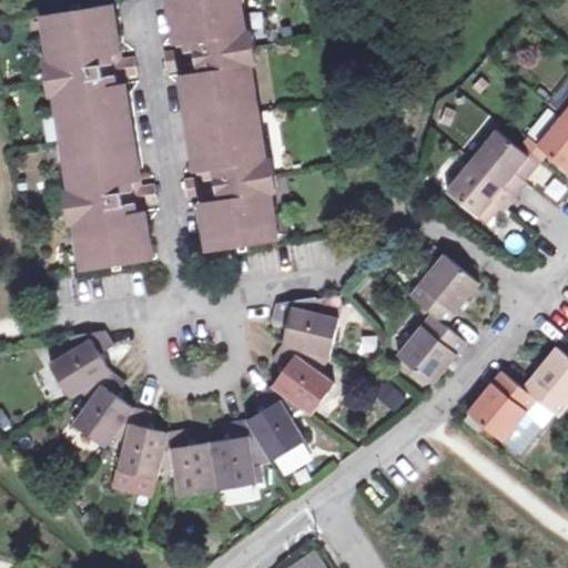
[(237,4),(236,0),(174,0),(181,43),(186,42),(190,59),(184,59),(170,61),(171,68),(185,66),(191,64),(192,74),(186,74),(202,169),(208,169),(209,178),(203,179),(190,181),(191,188),(204,185),(210,184),(212,200),(206,201),(214,249),(275,240),(272,221),(280,219),(266,132),(257,133),(252,95),(261,94),(246,3),(237,4)]
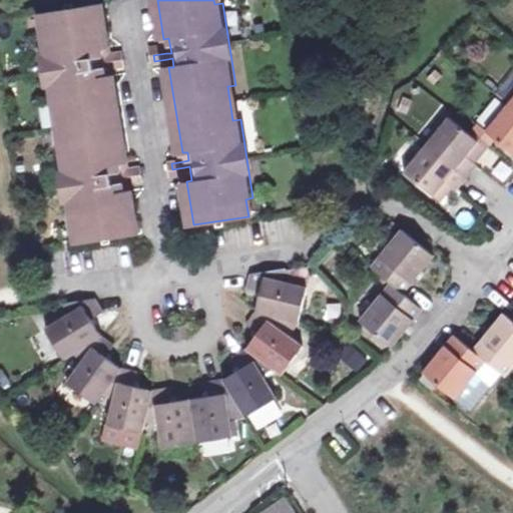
[(102,5),(49,13),(51,30),(45,31),(57,111),(65,110),(70,144),(63,146),(75,225),(83,224),(85,242),(139,233),(132,190),(127,191),(125,176),(130,176),(142,174),(142,168),(129,170),(123,171),(122,161),(127,161),(114,76),(108,77),(107,68),(112,67),(125,65),(124,59),(111,61),(106,62),(104,48),(109,47),(102,5)]
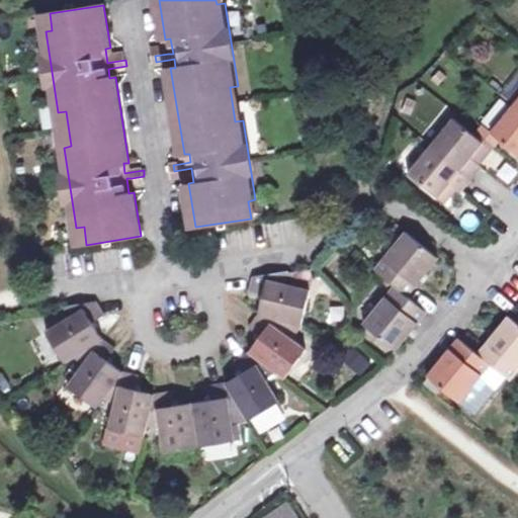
[(42,14),(46,31),(52,30),(50,13),(42,14)]
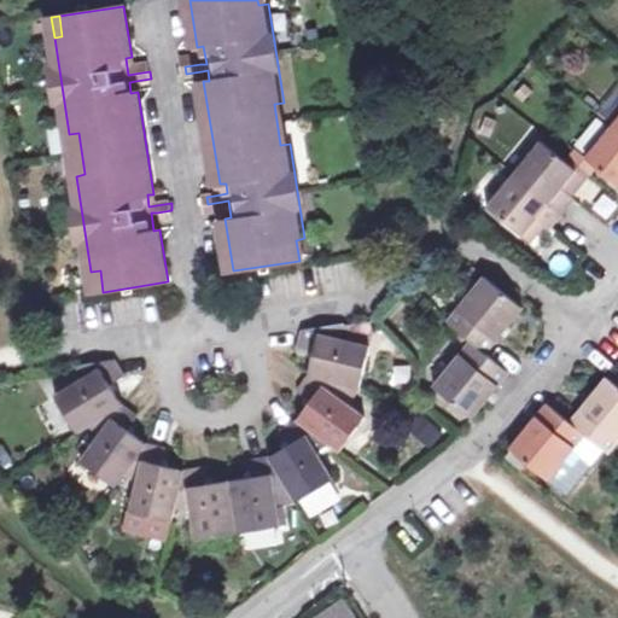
[(184,58),(185,66),(200,64),(207,64),(203,46),(197,47),(199,57),(184,58)]
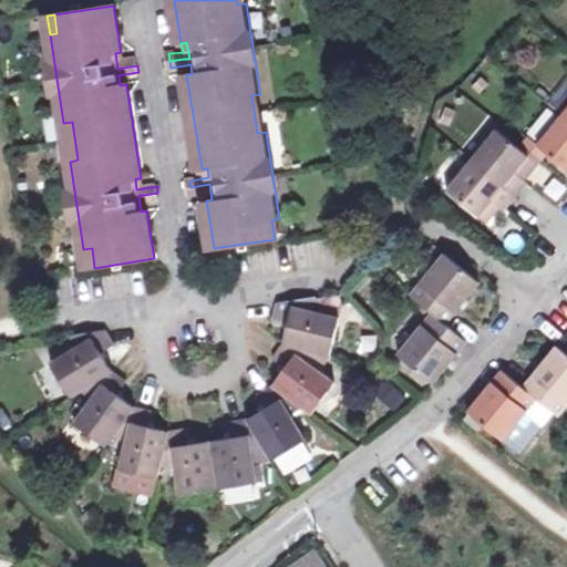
[(122,60),(121,52),(115,53),(117,69),(123,68),(137,65),(136,58),(122,60)]
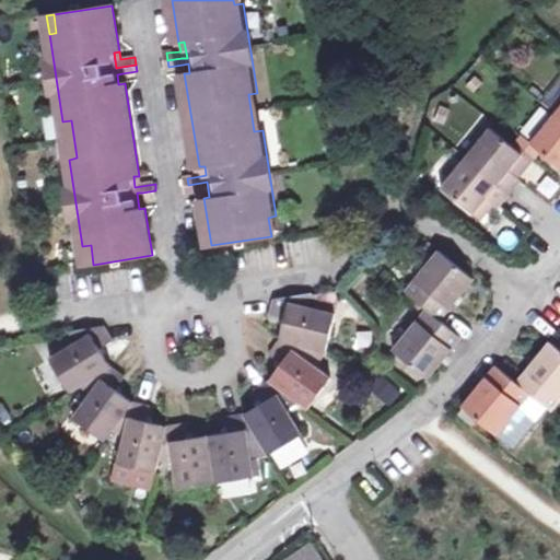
[(263,130),(257,93),(248,94),(254,131),(263,130)]
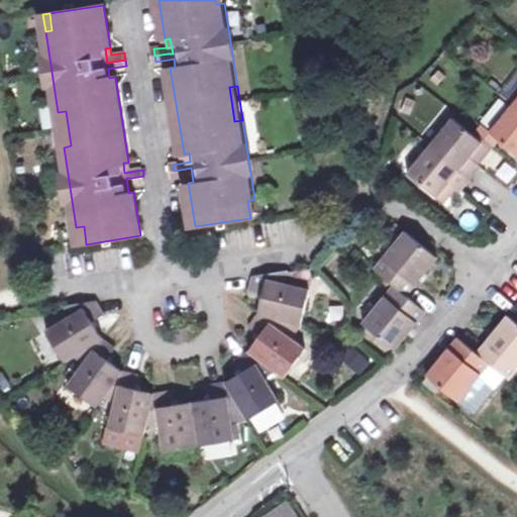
[(516,98),(490,131),(501,140),(516,152),(516,98)]
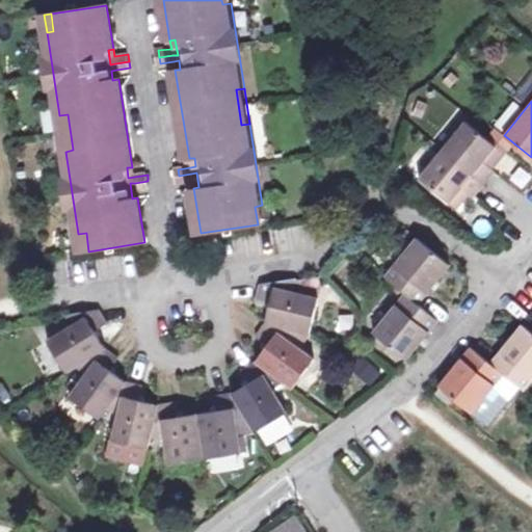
[(68,114),(59,115),(65,152),(73,150),(68,114)]
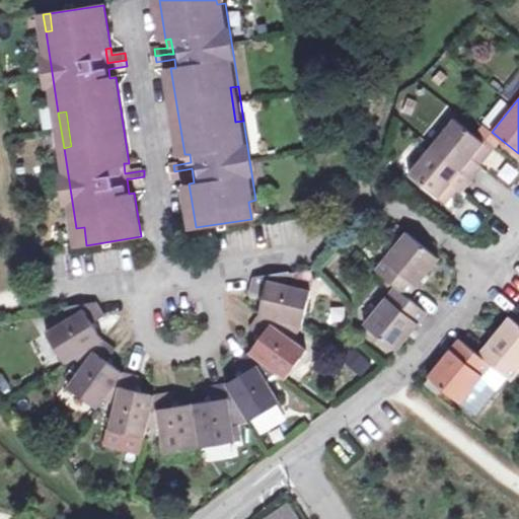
[(485,144),(473,135),(454,118),(409,173),(439,199),(451,183),(458,189),(463,193),(485,168),(472,158),(485,144)]
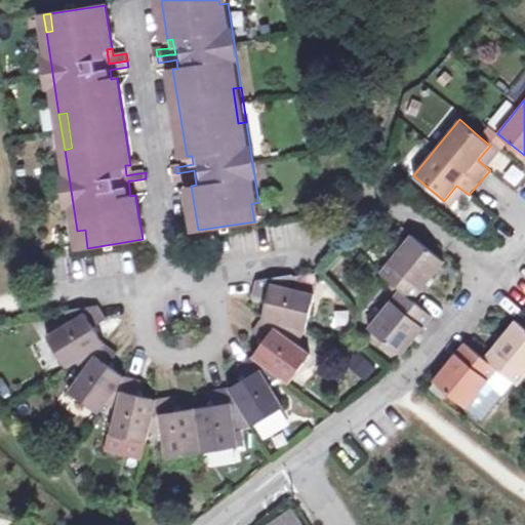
[(488,125),(479,136),(490,146),(499,153),(509,143),(497,133),(488,125)]
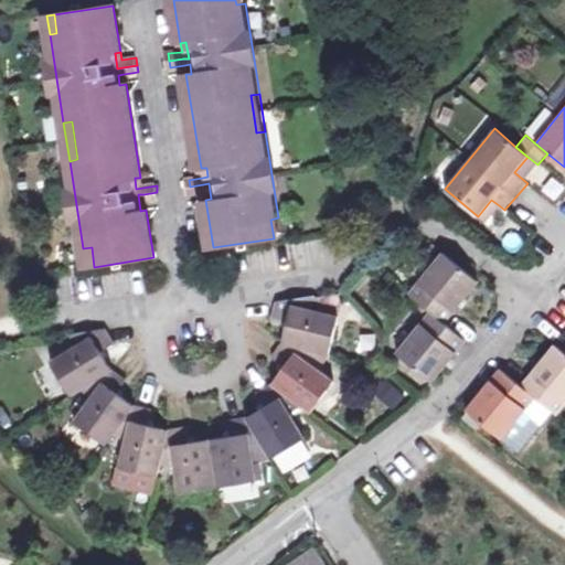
[(204,193),(205,200),(211,199),(209,183),(203,184),(190,187),(191,195),(204,193)]
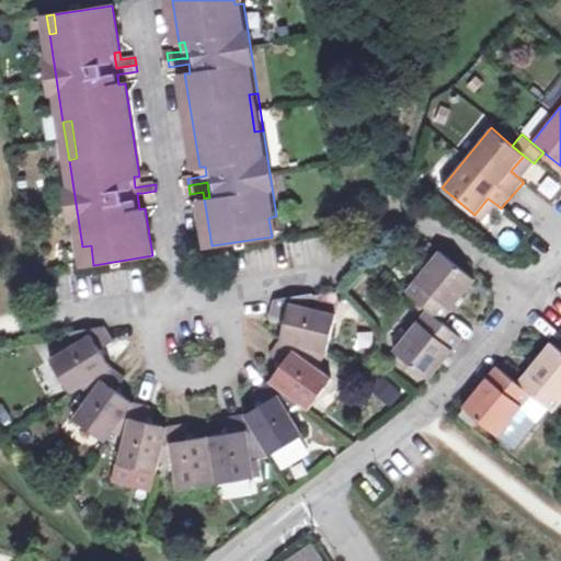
[(139,209),(145,208),(144,201),(158,198),(156,191),(142,193),(137,193),(139,209)]
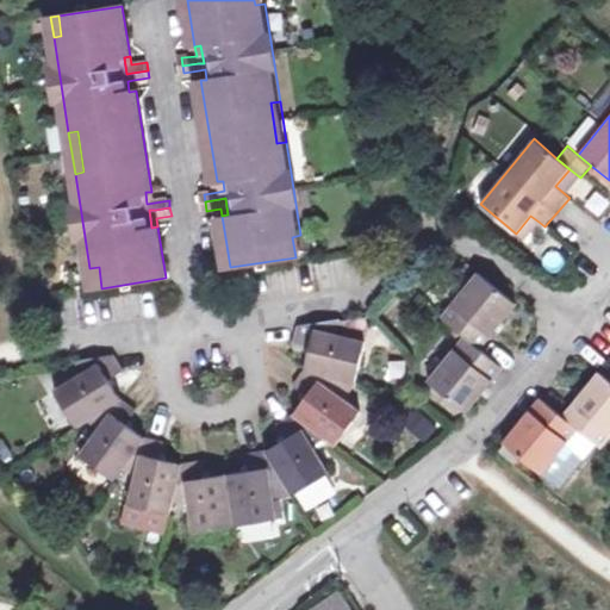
[(530,216),(516,234),(524,241),(539,222),(530,216)]
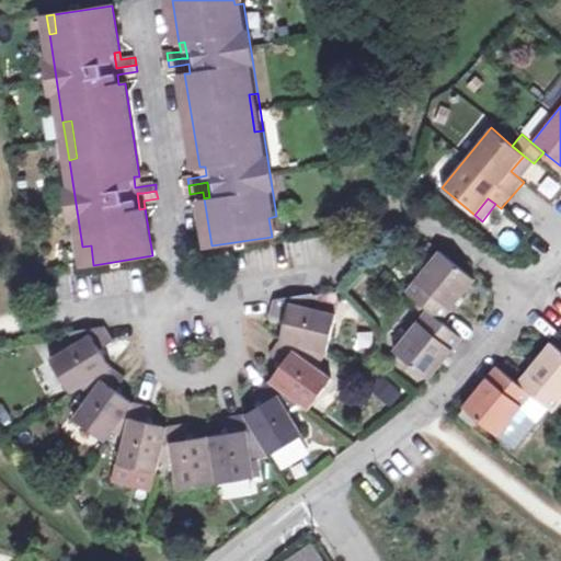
[(279,235),(276,216),(268,218),(272,237),(279,235)]
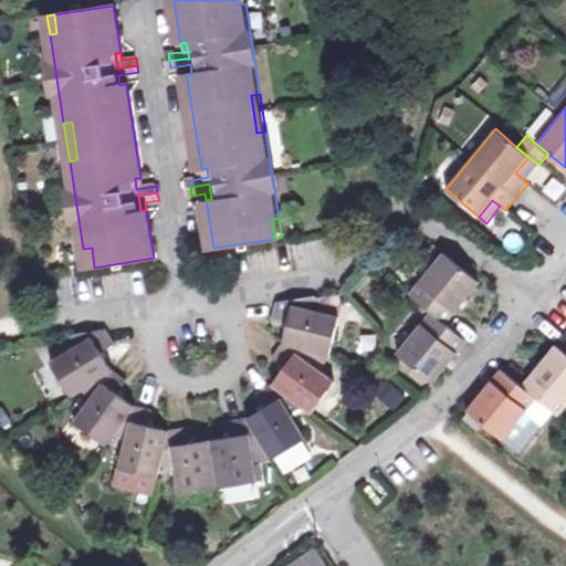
[(86,269),(94,268),(92,248),(83,249),(86,269)]
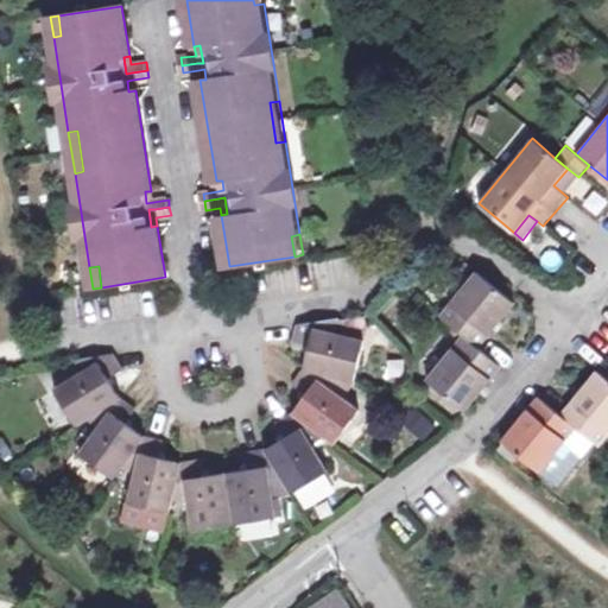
[(464,336),(479,348),(515,304),(476,273),(439,315),(464,336)]
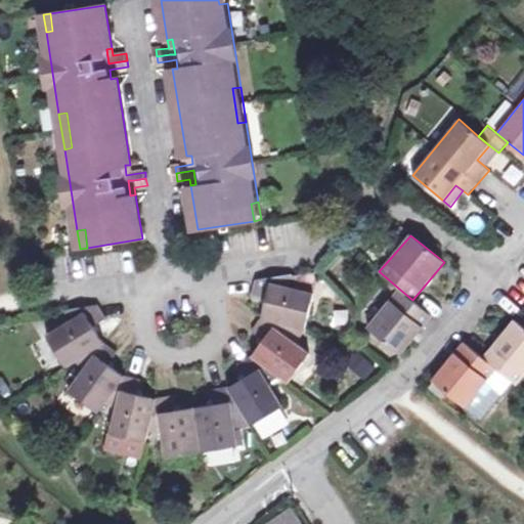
[(46,336),(64,365),(76,359),(87,367),(70,390),(98,410),(105,402),(119,406),(112,433),(145,441),(149,430),(163,427),(168,455),(238,445),(233,417),(247,415),(253,424),(284,406),(267,382),(279,375),(288,382),(309,353),(287,337),(295,326),(306,329),(314,294),(288,288),(291,275),(258,279),(254,295),(269,299),(264,317),(253,330),(265,340),(253,355),(241,364),(248,377),(229,388),(214,390),(216,404),(175,411),(173,396),(159,398),(158,400),(137,394),(140,381),(126,377),(107,364),(118,353),(104,343),(92,325),(104,319),(94,304),(64,308),(72,321),(46,336)]
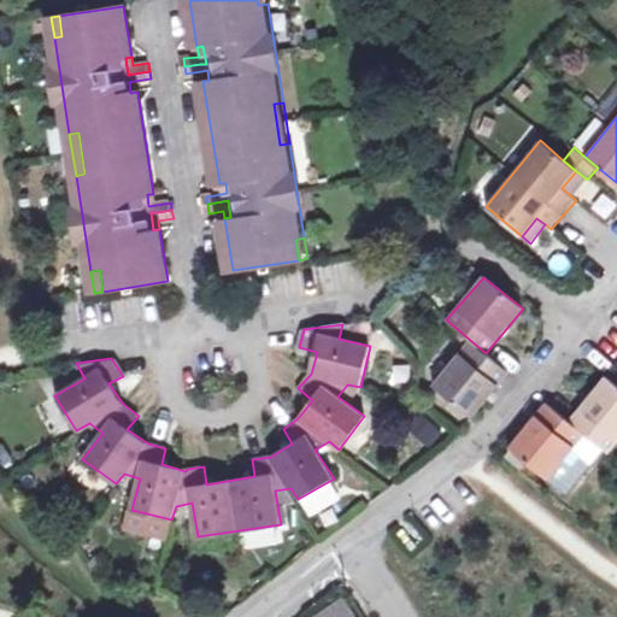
[(486,353),(471,341),(435,385),(474,417),(510,374),(486,353)]
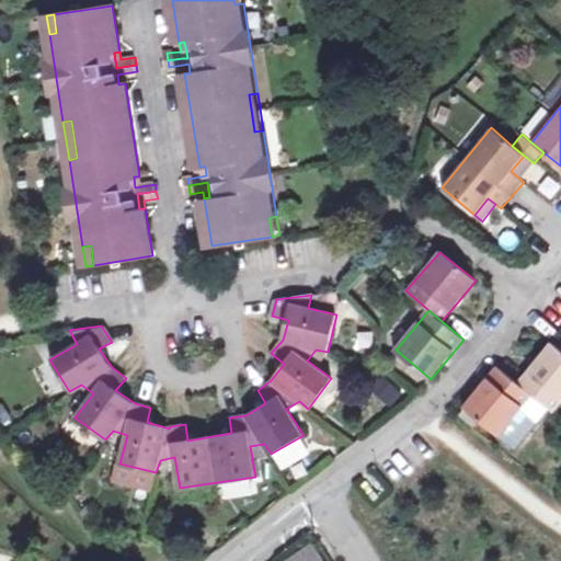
[(533,396),(553,413),(560,403),(560,348),(552,341),(517,382),(496,366),(462,405),(501,436),(533,396)]
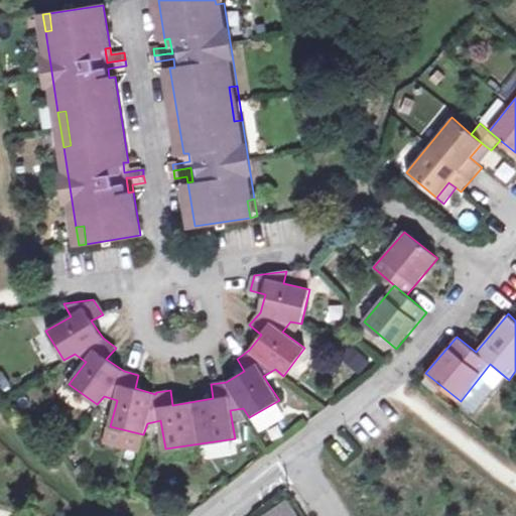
[(278,515),(294,515),(283,499),(273,507),(278,515)]
